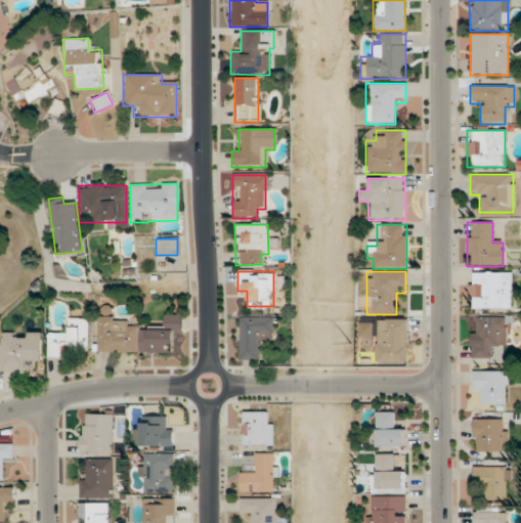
[(510,273),(469,273),(469,311),(510,311),(510,273)]
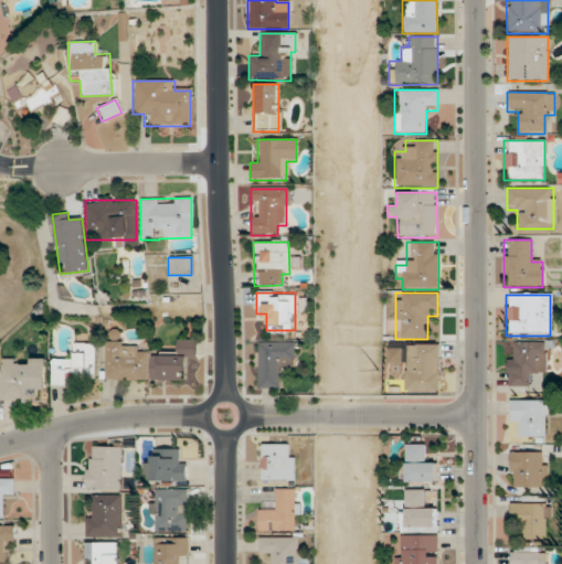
[(195,383),(195,340),(175,340),(175,352),(150,352),(150,383),(195,383)]
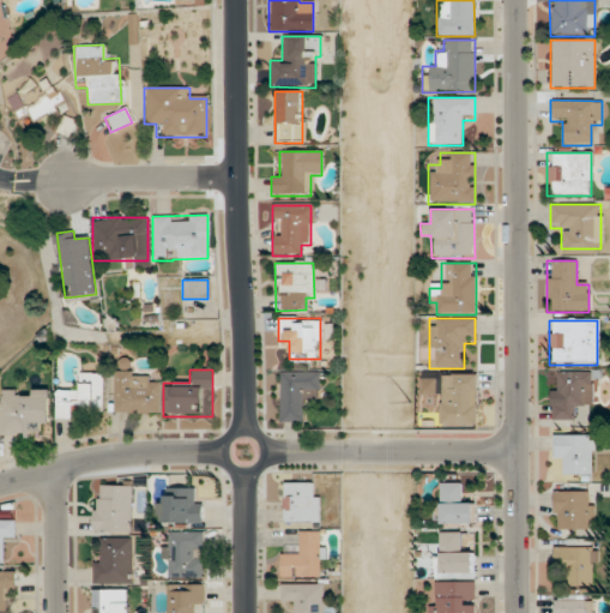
[(158,414),(158,383),(146,383),(146,372),(112,372),(112,414),(158,414)]
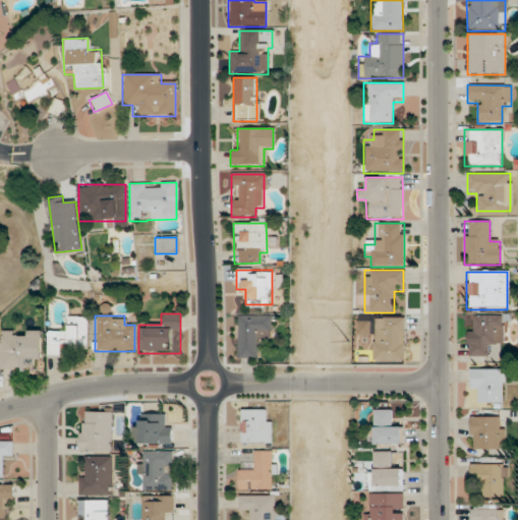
[(270,315),(236,315),(236,358),(259,358),(259,337),(270,337),(270,315)]
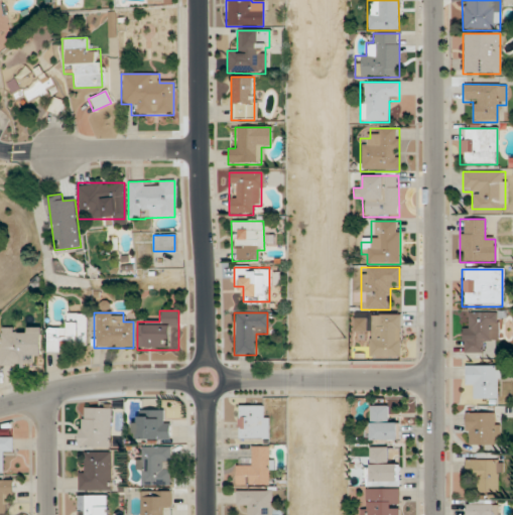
[(86,313),(66,313),(66,327),(46,327),(45,353),(58,353),(58,344),(86,344),(86,313)]
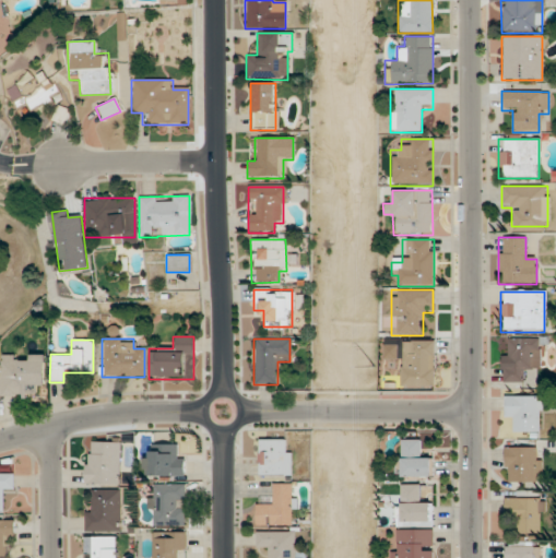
[(539,371),(539,340),(501,341),(503,384),(524,383),(523,371),(539,371)]
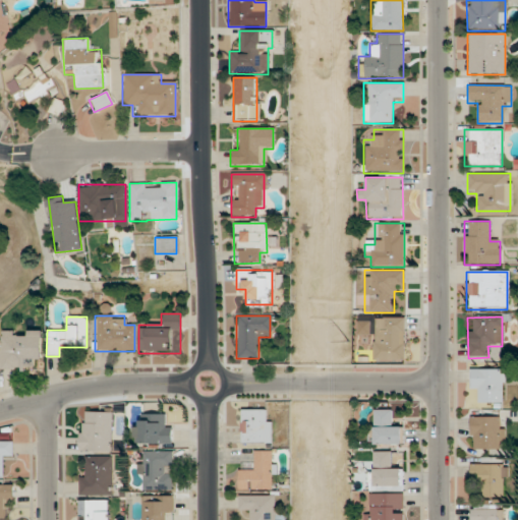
[(404,360),(404,318),(372,318),(372,360),(404,360)]
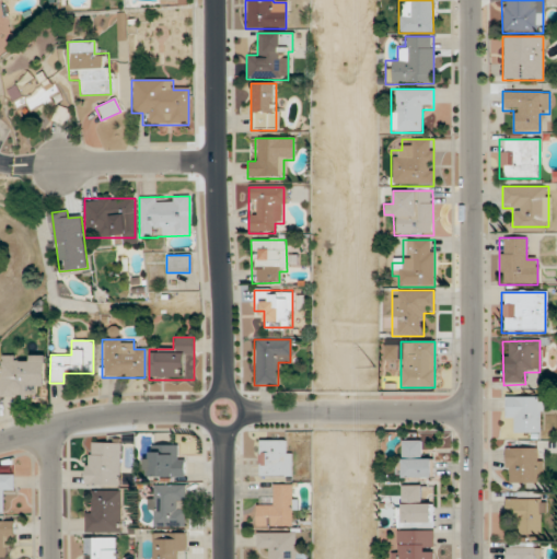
[(34,398),(34,387),(45,387),(45,356),(0,356),(0,398),(34,398)]
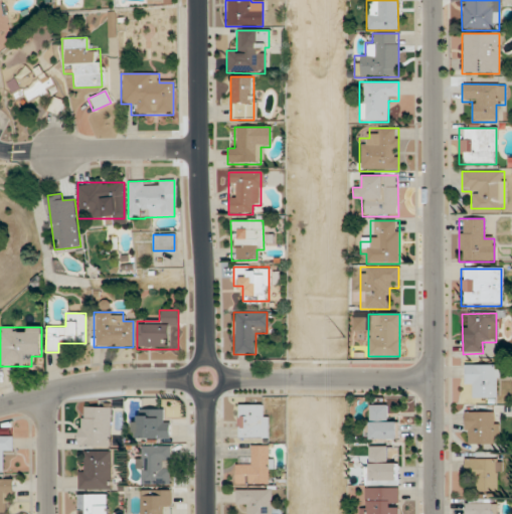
[(463,366),(463,385),(471,385),(471,399),(497,399),(497,366),(463,366)]
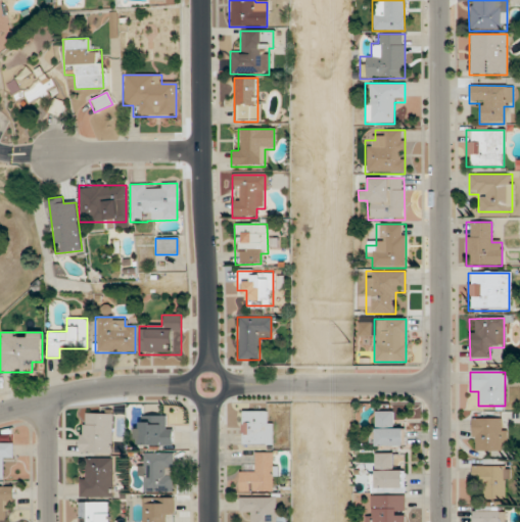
[(240,445),(271,445),(271,412),(240,412),(240,445)]
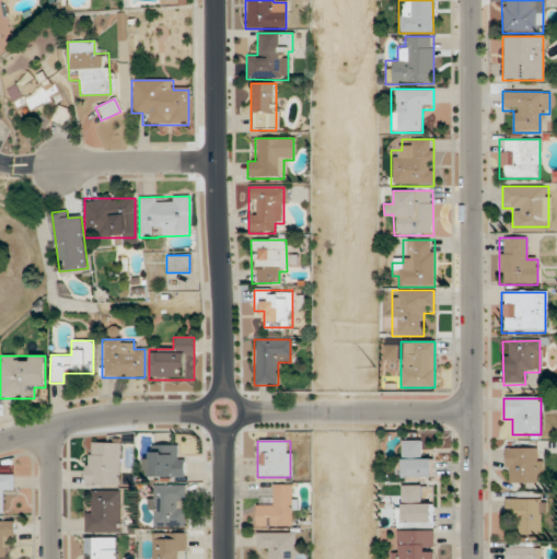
[(421,441),(401,441),(401,478),(431,478),(431,459),(421,459),(421,441)]
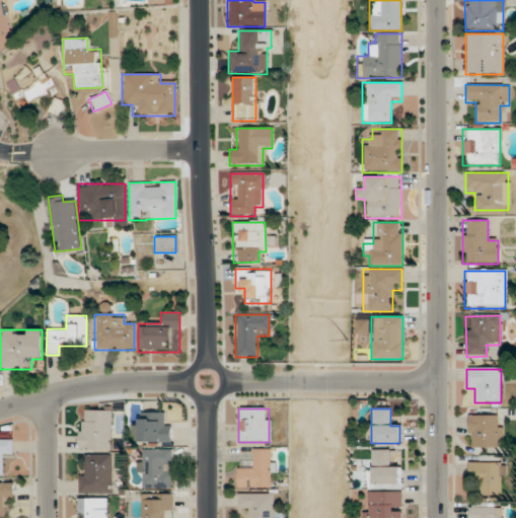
[(78,449),(109,449),(109,411),(78,411),(78,449)]
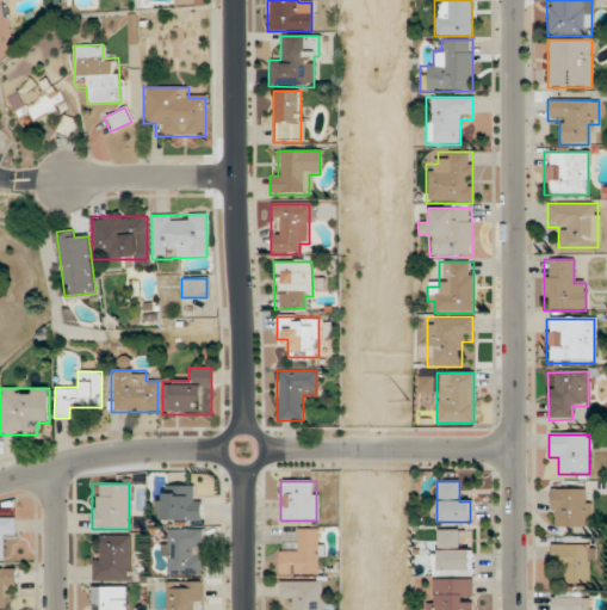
[(200,498),(192,498),(192,486),(159,486),(159,522),(200,522),(200,498)]
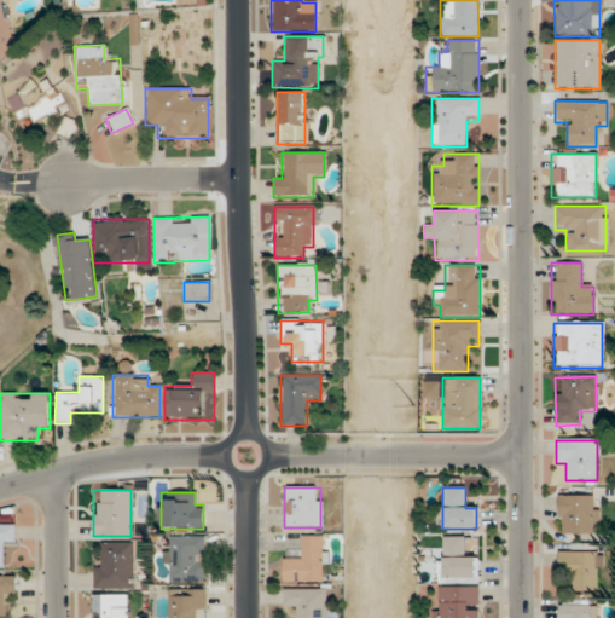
[(596,536),(596,497),(556,497),(556,536),(596,536)]
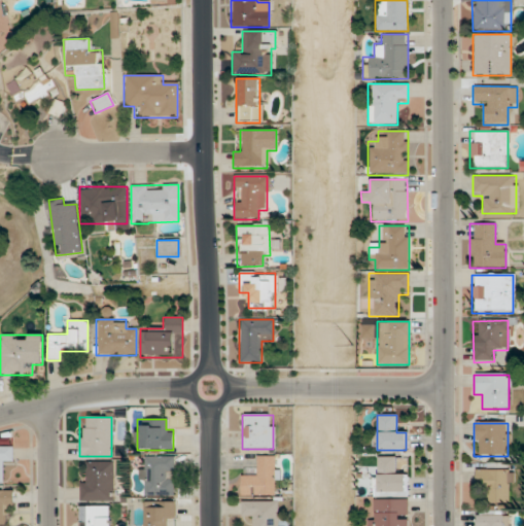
[(12,447),(0,446),(0,483),(2,483),(2,465),(12,465),(12,447)]
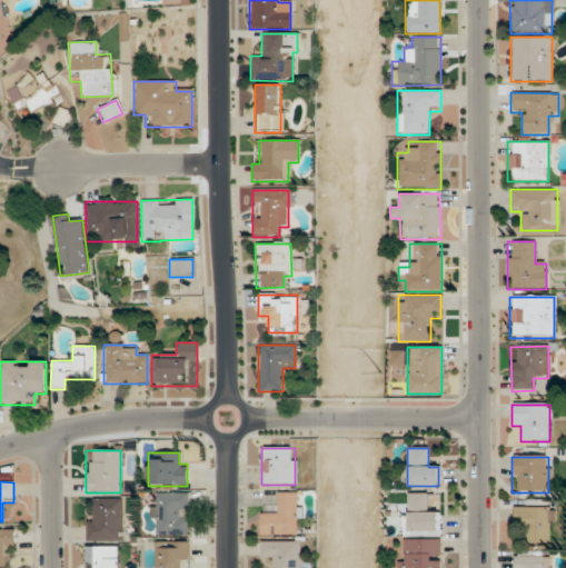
[(187,492),(151,492),(151,536),(187,536),(187,492)]
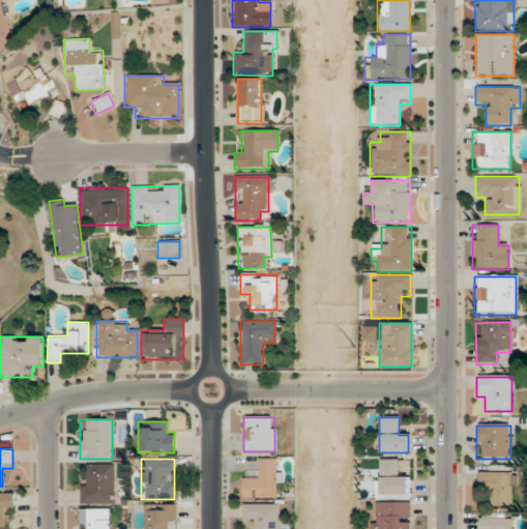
[(241,499),(275,499),(275,459),(257,459),(257,479),(241,479),(241,499)]
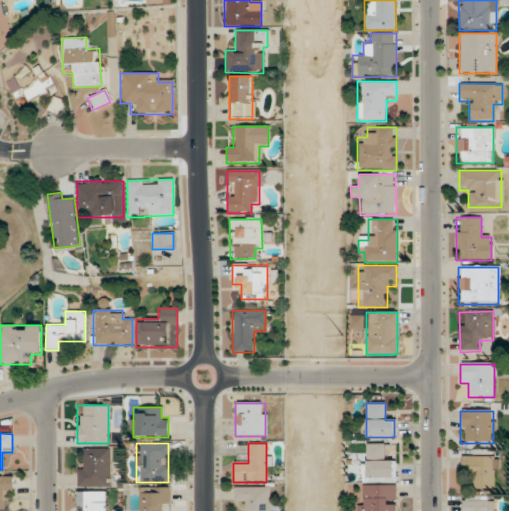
[(364,482),(395,482),(395,444),(364,444),(364,482)]
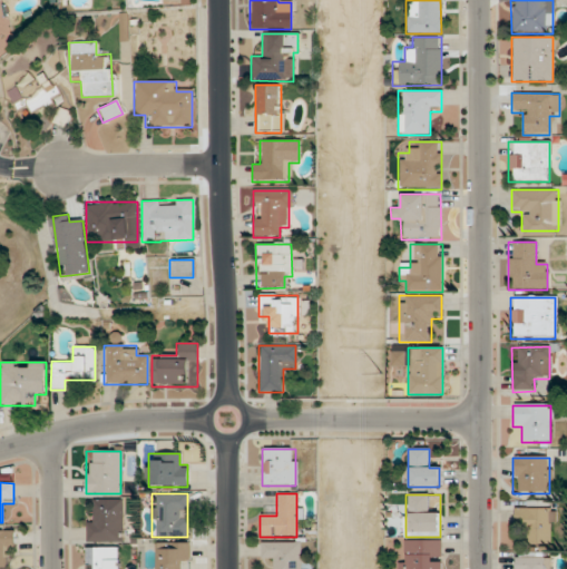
[(120,499),(86,499),(86,543),(121,543),(120,499)]
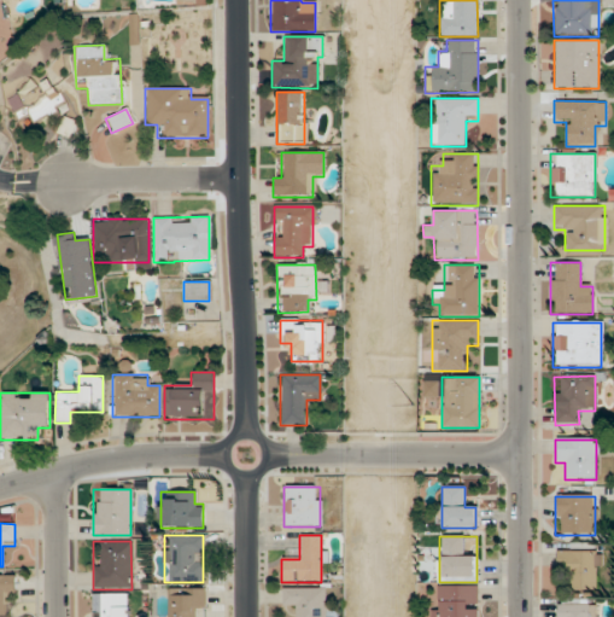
[(555,551),(555,564),(568,564),(568,591),(597,591),(597,551),(555,551)]
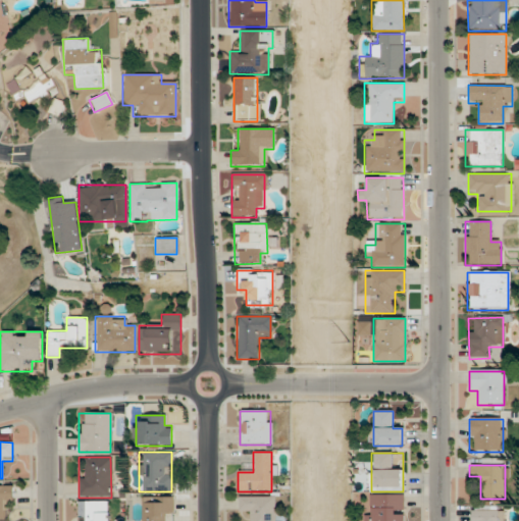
[(12,508),(12,486),(0,485),(0,520),(2,520),(3,508),(12,508)]
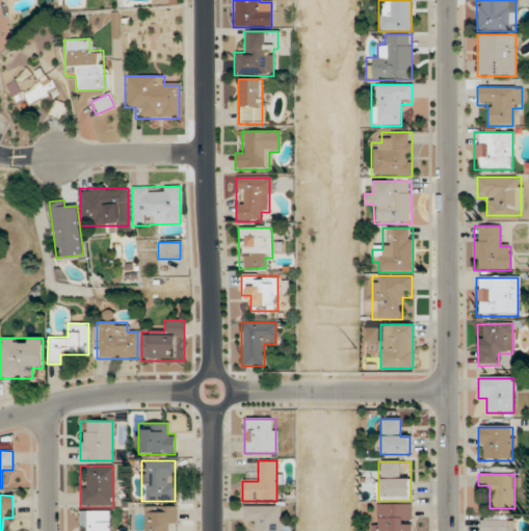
[(412,530),(413,505),(378,505),(378,524),(371,524),(370,530),(412,530)]
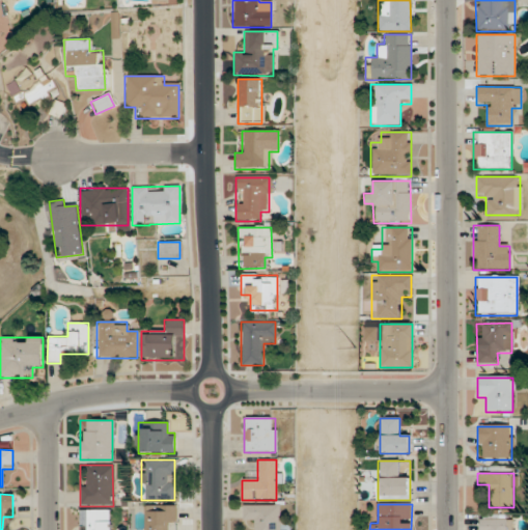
[(175,506),(143,506),(142,529),(166,529),(167,526),(175,526),(175,506)]
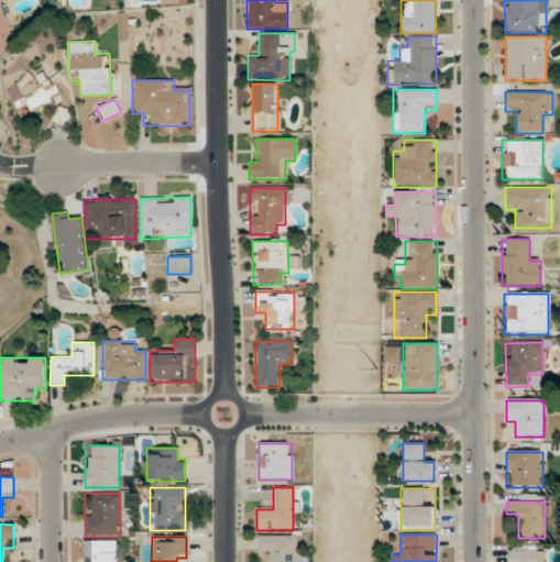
[(256,552),(268,552),(268,561),(295,561),(295,537),(256,537),(256,552)]
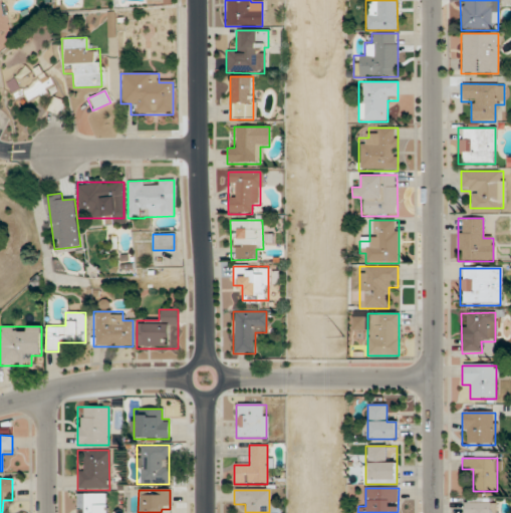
[(106,512),(106,493),(75,493),(75,512),(106,512)]
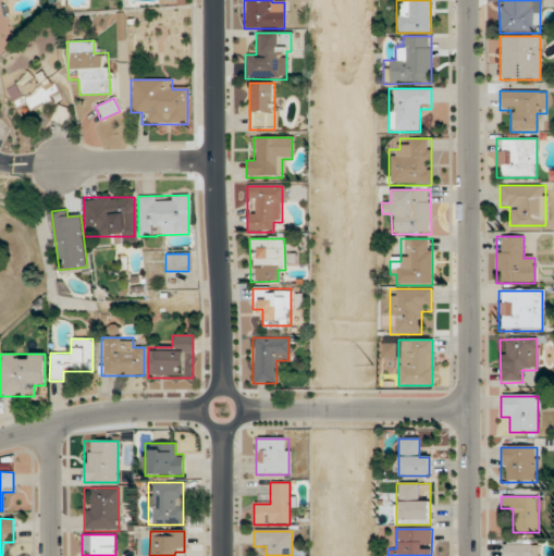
[(536,555),(537,542),(501,542),(501,555),(536,555)]
